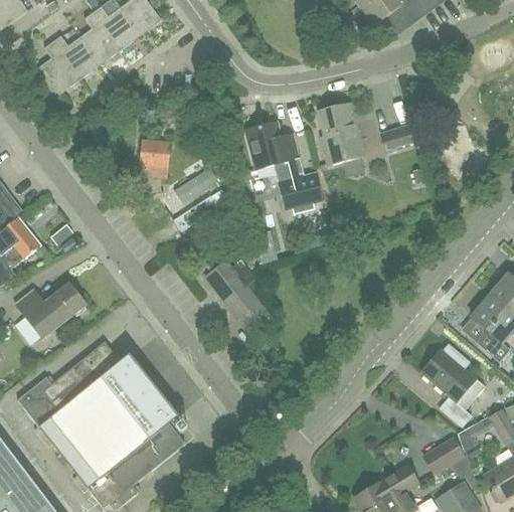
[(0,0),(0,28),(13,19),(26,10),(22,4),(19,0),(0,0)]
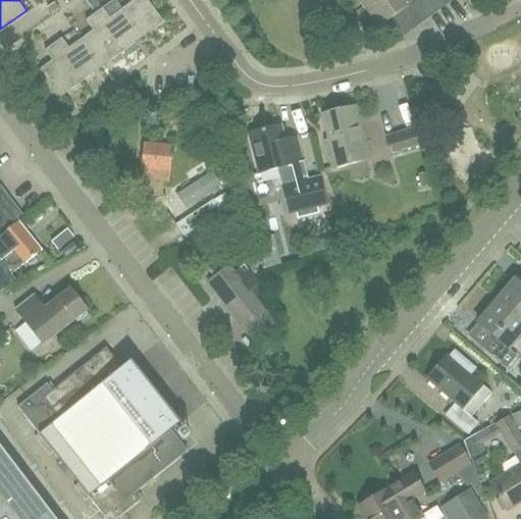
[(53,10),(60,5),(56,0),(54,0),(49,4),(53,10)]
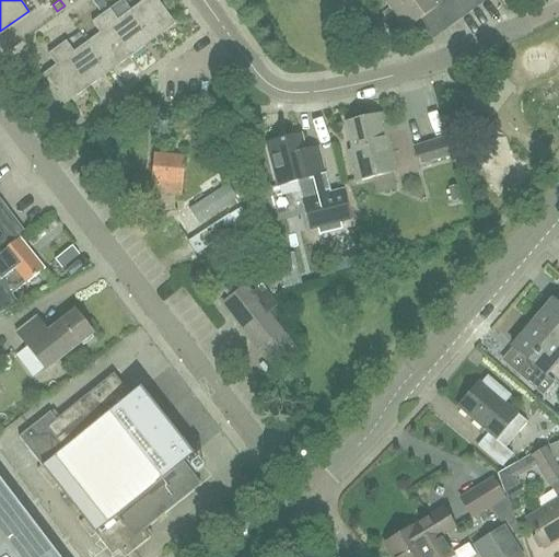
[(142,0),(131,8),(153,38),(175,22),(159,0),(142,0)]
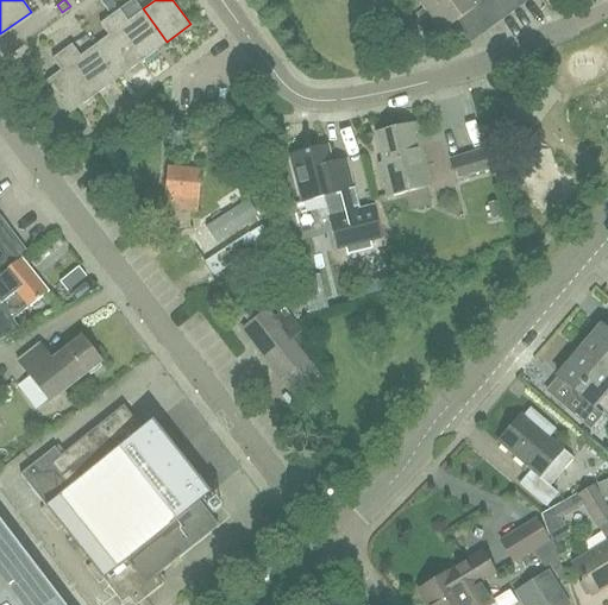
[(433,0),(427,5),(442,25),(453,18),(464,10),(475,2),(477,0),(433,0)]
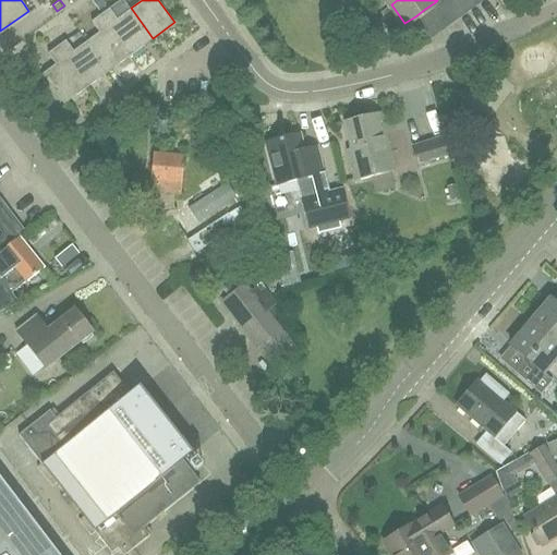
[(437,0),(435,2),(449,22),(459,15),(448,0),(437,0)]
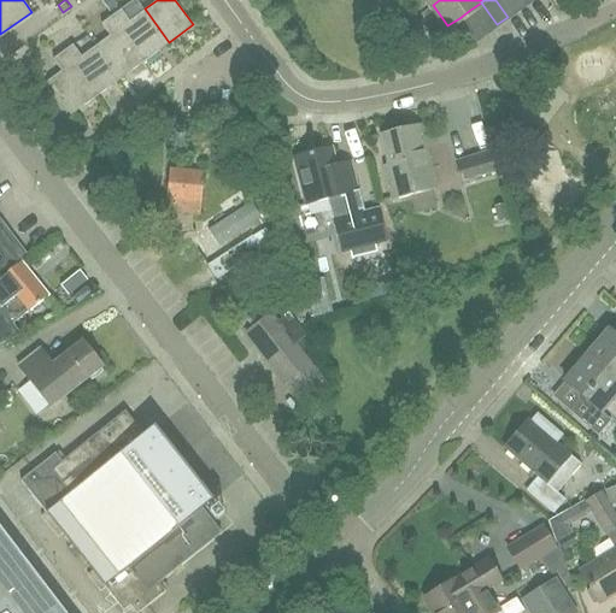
[(518,9),(511,0),(496,0),(508,17),(518,9)]
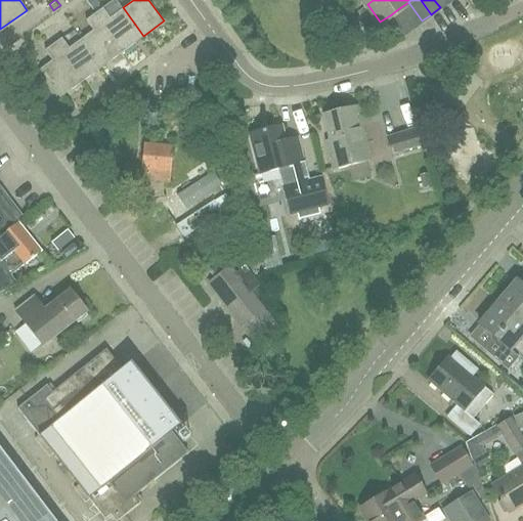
[(422,20),(408,2),(399,8),(412,28),(422,20)]
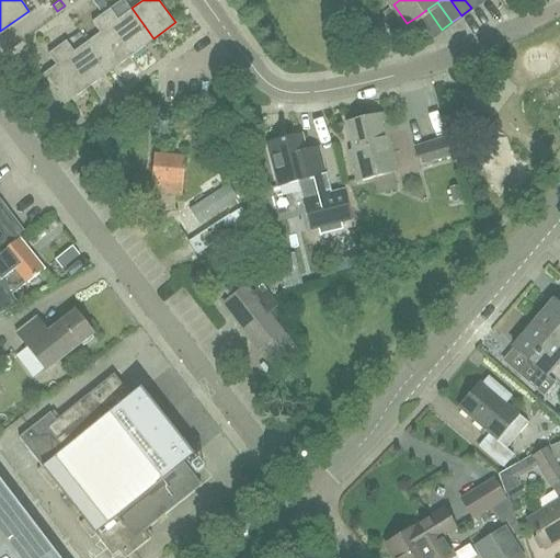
[(111,7),(102,13),(132,54),(153,38),(132,8),(118,18),(111,7)]
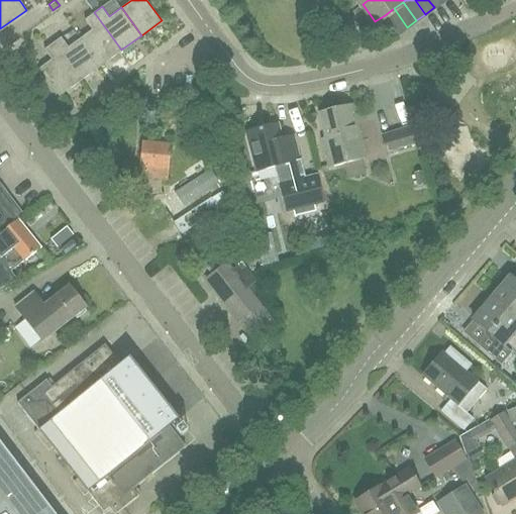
[(407,27),(394,8),(385,15),(398,33),(407,27)]
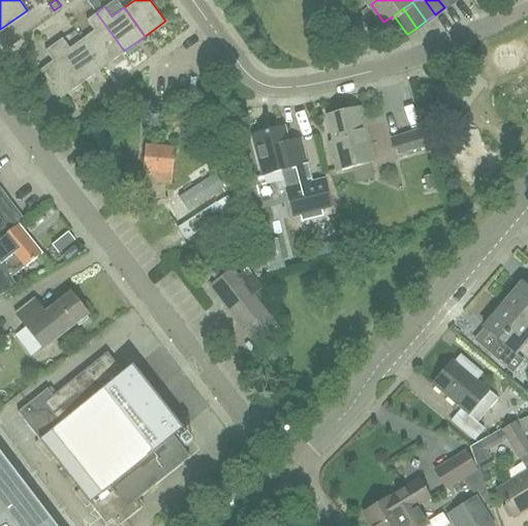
[(94,29),(83,37),(93,52),(103,66),(124,51),(96,12),(88,19),(94,29)]
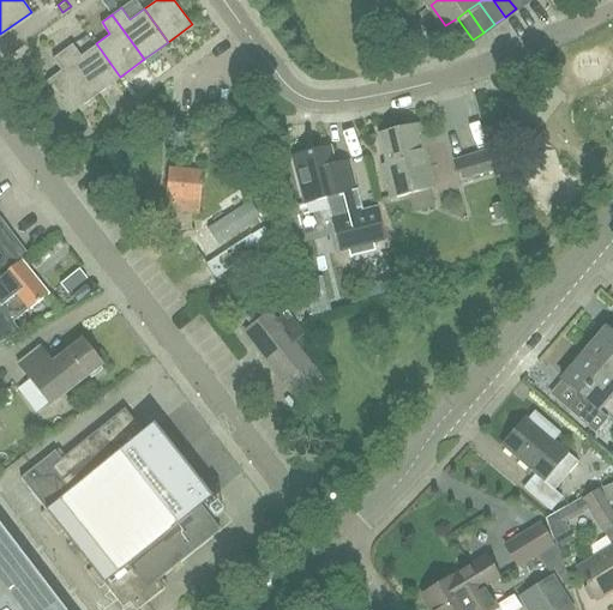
[(65,49),(64,49),(96,94),(120,77),(108,60),(96,43),(82,54),(73,42),(65,49)]
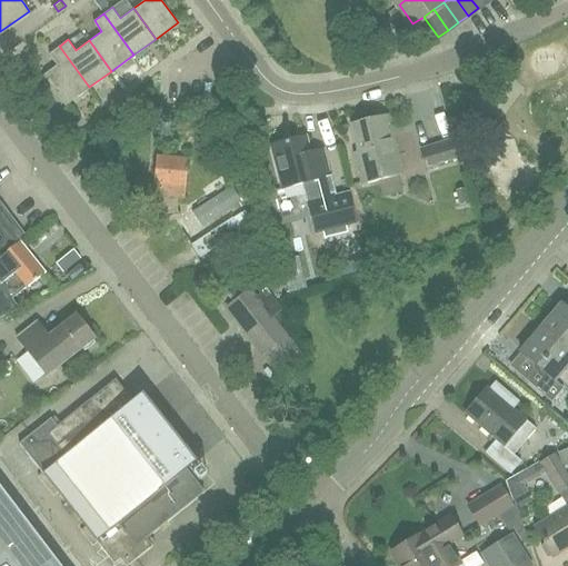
[(89,87),(59,46),(50,53),(57,63),(43,73),(66,103),(89,87)]
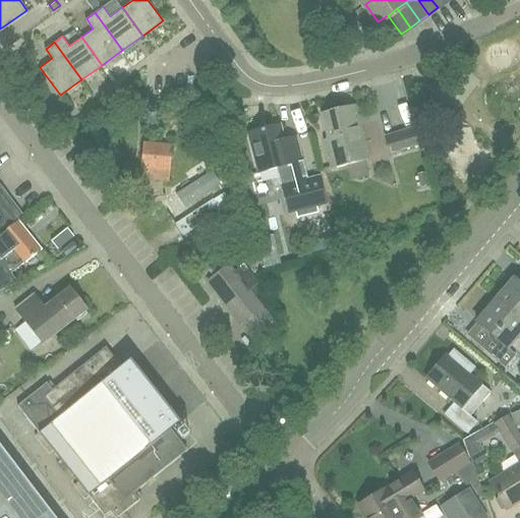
[(368,156),(355,102),(323,110),(330,135),(326,136),(333,165),(368,156)]
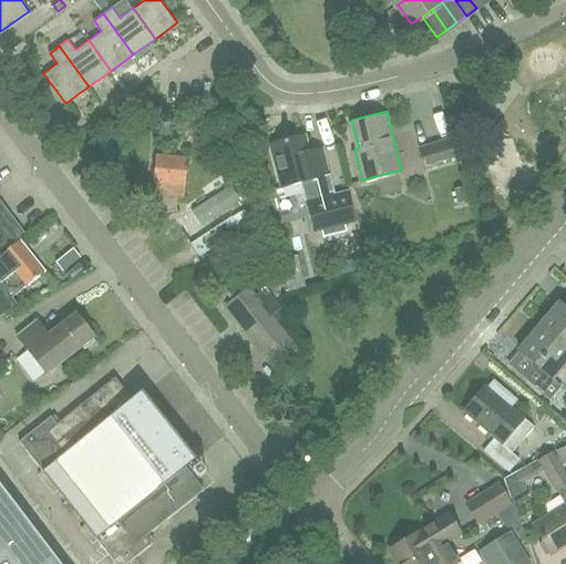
[(306,132),(273,141),(284,183),(301,178),(314,226),(326,223),(329,236),(347,232),(345,218),(354,216),(349,188),(335,192),(322,145),(310,149),(306,132)]
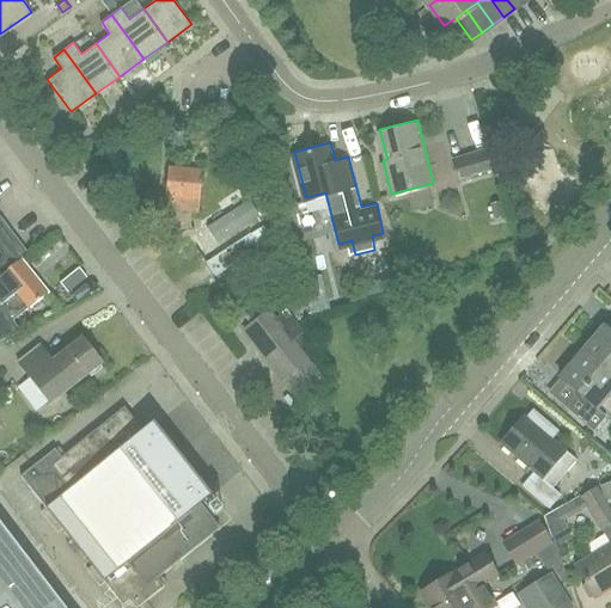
[(460,178),(496,166),(489,145),(453,155),(460,178)]
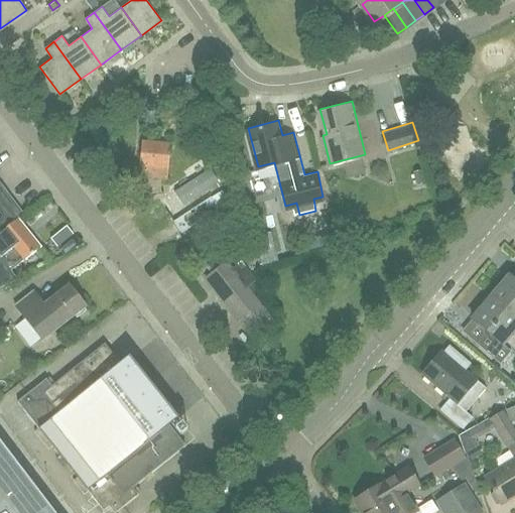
[(151,159),(133,173),(141,184),(139,184),(147,196),(187,163),(162,130),(141,146),(151,159)]
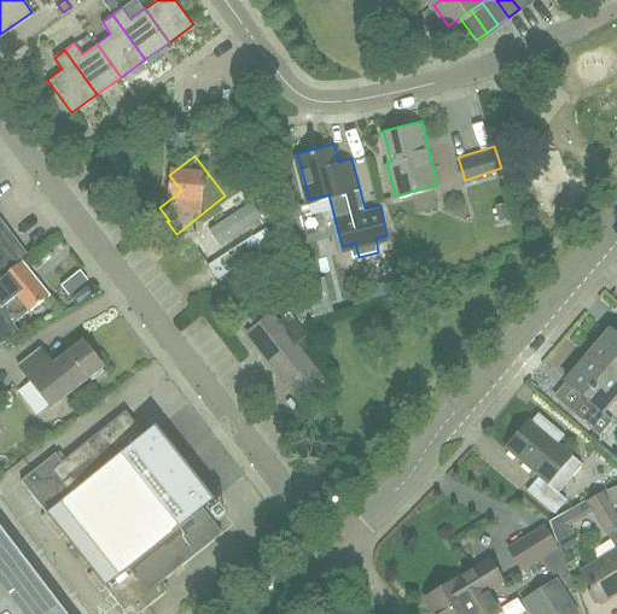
[(225,196),(176,234),(186,246),(188,245),(198,257),(220,240),(232,256),(256,235),(225,196)]
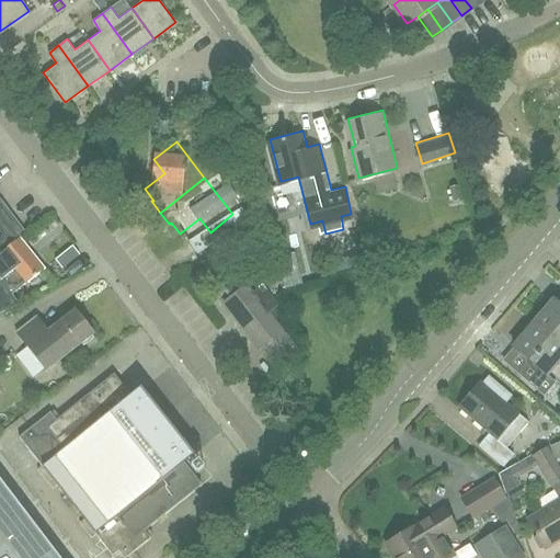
[(450,184),(455,200),(464,196),(459,182),(450,184)]
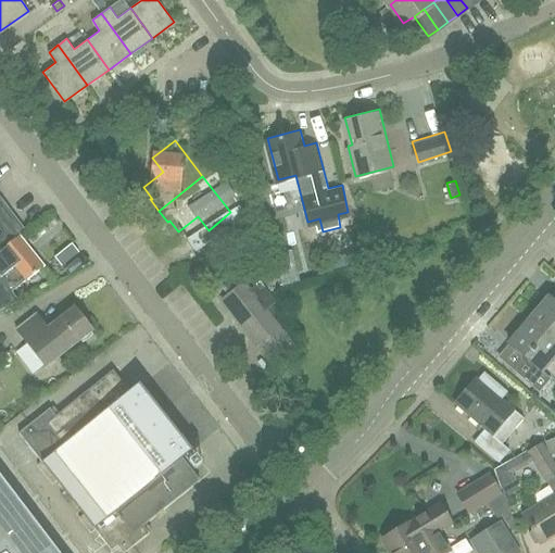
[(0,309),(20,299),(11,289),(2,279),(4,278),(0,273),(0,249),(20,233),(25,229),(11,211),(11,210),(5,202),(5,203),(0,196),(0,309)]
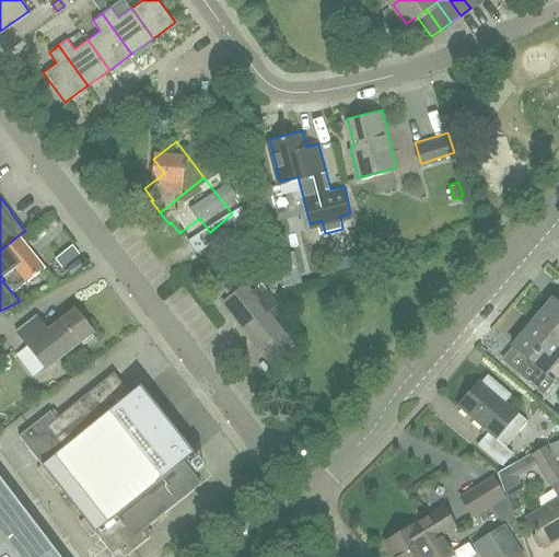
[(201,259),(208,255),(243,232),(242,231),(256,221),(249,209),(193,246),(201,259)]
